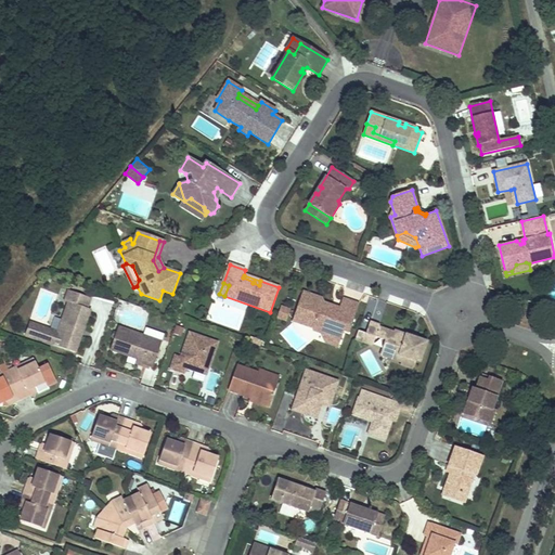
[(91,309),(88,308),(91,298),(69,291),(65,301),(68,302),(57,333),(29,323),(26,335),(53,345),(56,337),(60,338),(64,344),(63,348),(76,352),(91,309)]
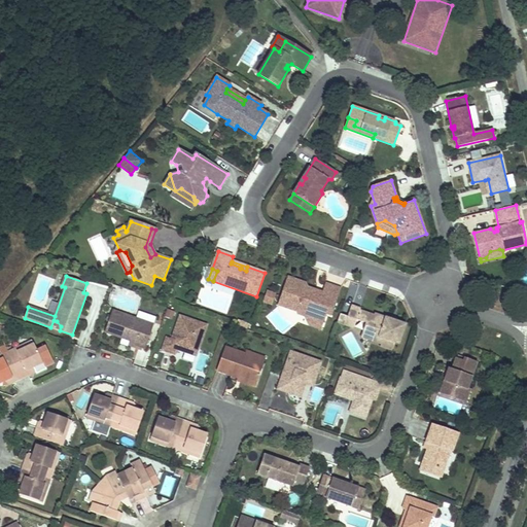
[(320,299),(311,295),(308,288),(306,283),(287,277),(279,301),(300,308),(297,312),(297,313),(305,316),(323,322),(327,314),(331,315),(339,295),(323,289),(322,293),(320,299)]
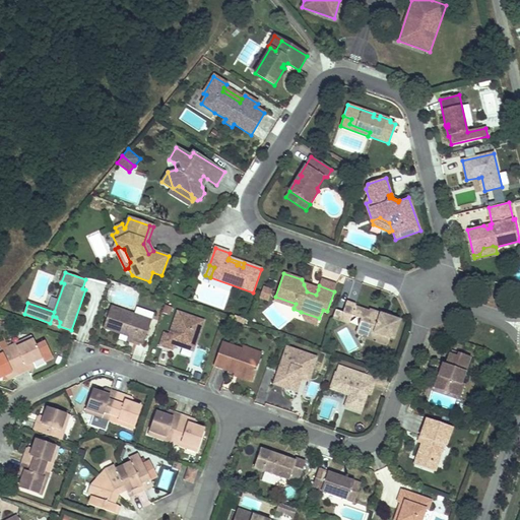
[(224,309),(232,286),(202,276),(195,300),(224,309)]
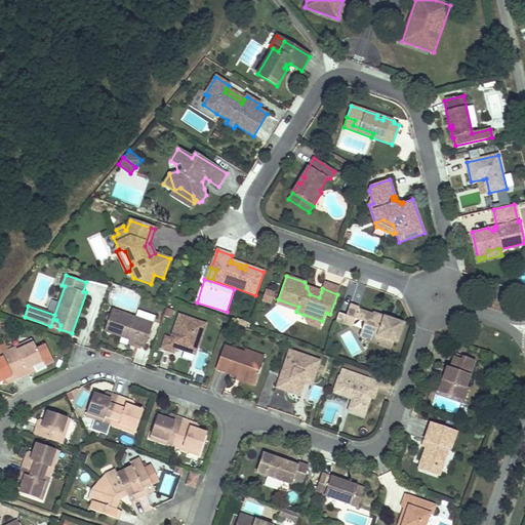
[(339,288),(324,283),(322,288),(337,294),(339,288)]
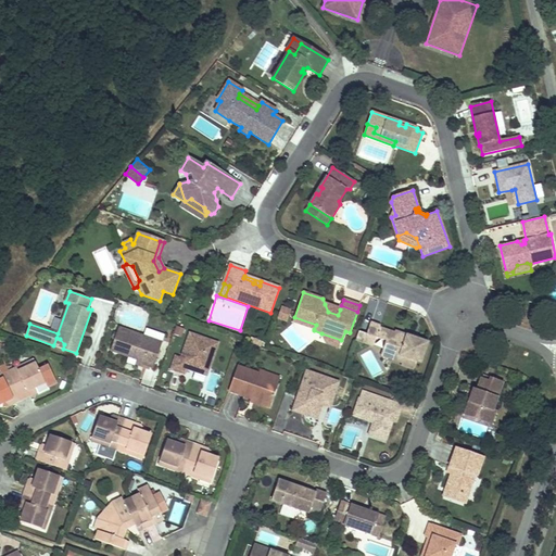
[(340,310),(325,304),(328,312),(338,315),(340,310)]
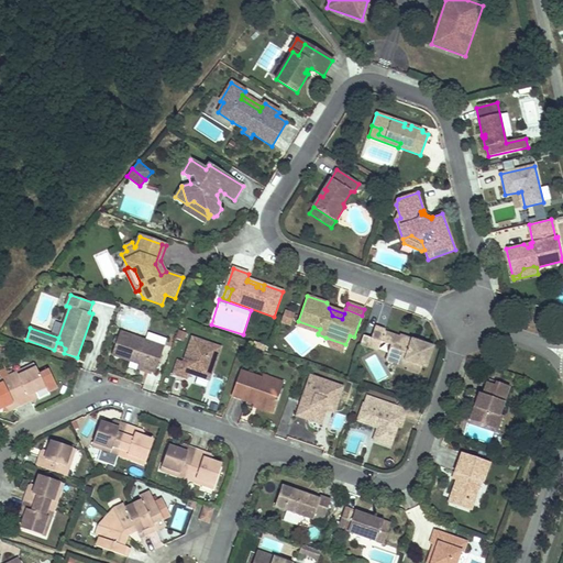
[(280,322),(290,326),(295,312),(285,309),(280,322)]
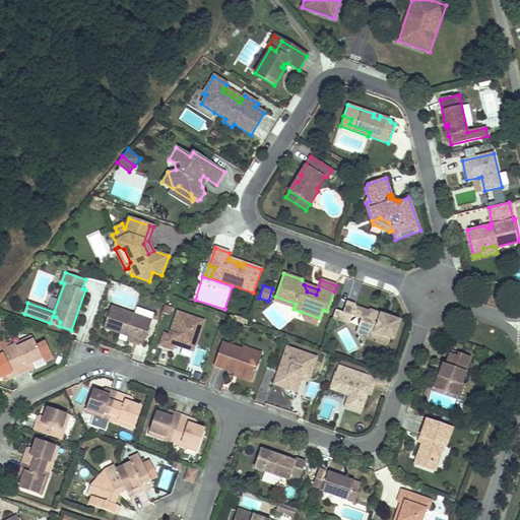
[(296,304),(275,297),(274,301),(294,308),(296,304)]
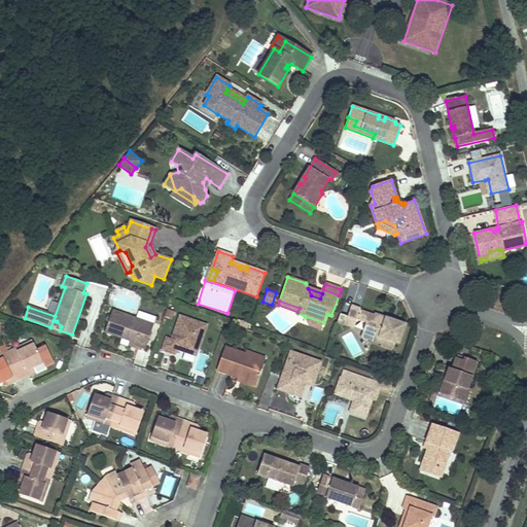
[(393,350),(396,342),(395,342),(397,338),(400,339),(403,329),(400,328),(401,326),(401,325),(401,324),(401,323),(400,323),(399,322),(375,314),(374,316),(360,312),(360,310),(352,307),(345,325),(354,328),(357,320),(366,323),(363,331),(384,339),(382,344),(381,346),(393,350)]
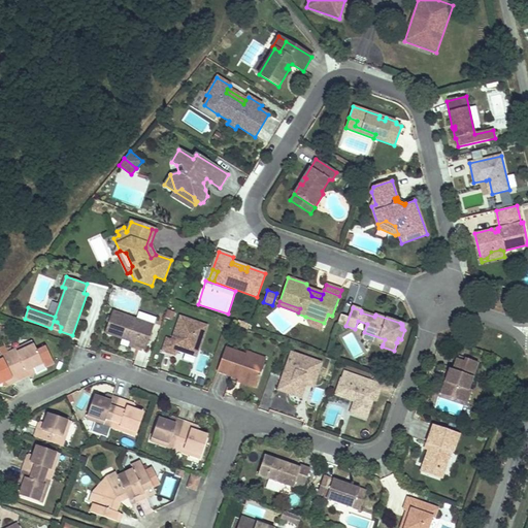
[(154,325),(136,319),(113,310),(105,332),(130,341),(130,343),(145,349),(154,325)]
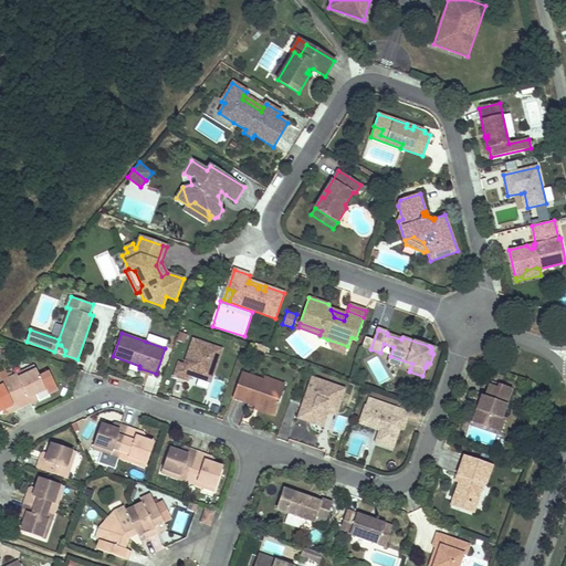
[(167,342),(154,337),(148,335),(146,342),(165,348),(167,342)]
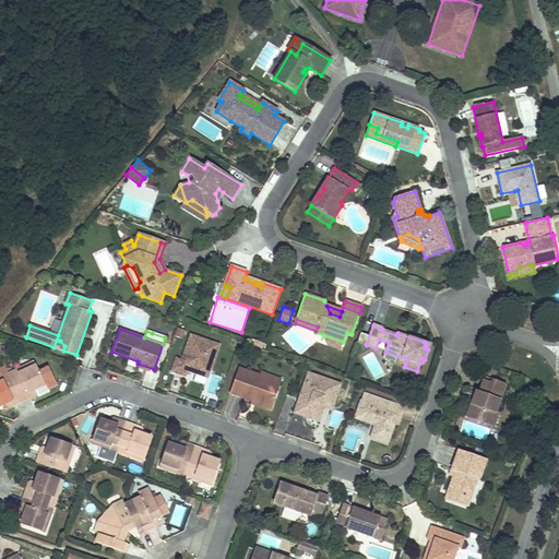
[(171,371),(186,377),(188,371),(197,373),(198,370),(209,375),(219,345),(191,335),(182,359),(177,357),(171,371)]
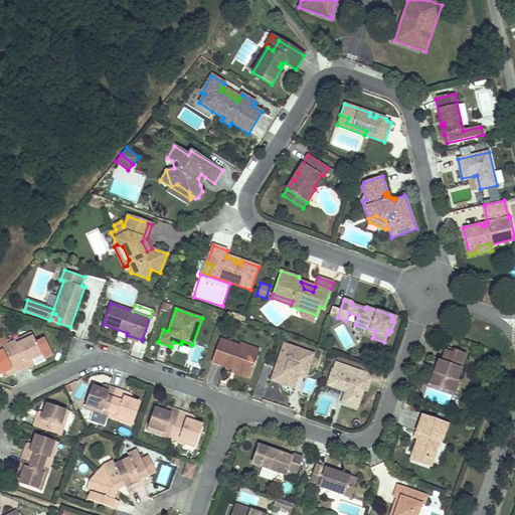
[(316,315),(298,309),(302,318),(314,322),(316,315)]
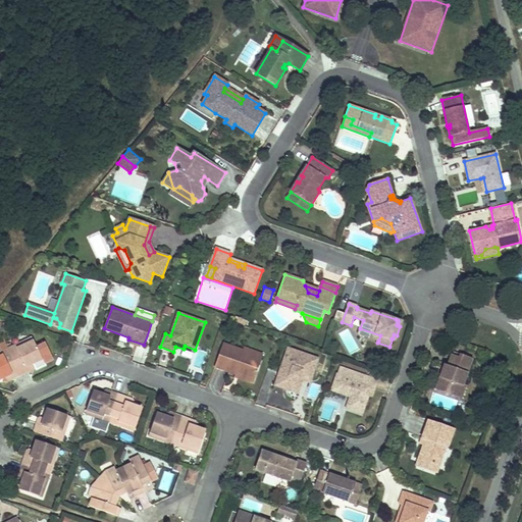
[(60,323),(56,318),(53,317),(50,324),(59,327),(60,323)]
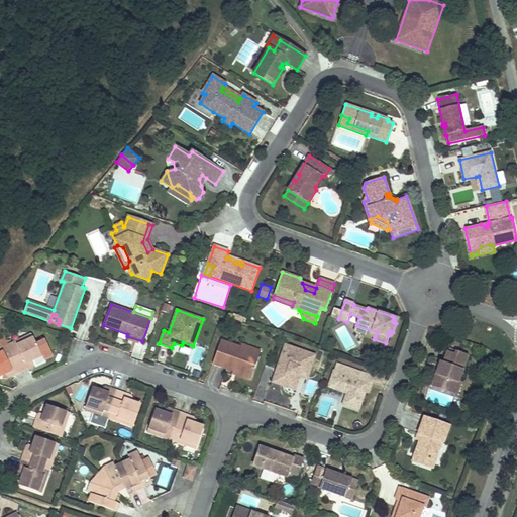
[(377,332),(356,325),(354,331),(375,337),(377,332)]
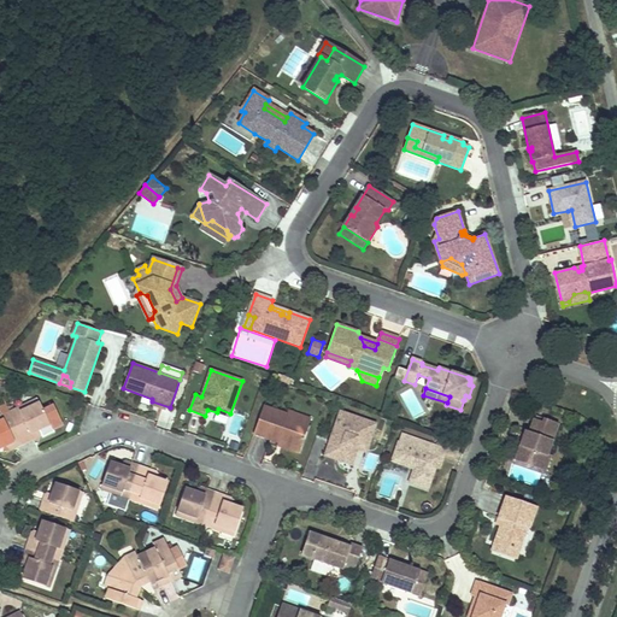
[(41,424),(48,421),(37,400),(25,406),(27,410),(19,412),(21,416),(13,419),(24,444),(34,439),(30,434),(39,430),(43,428),(41,424)]
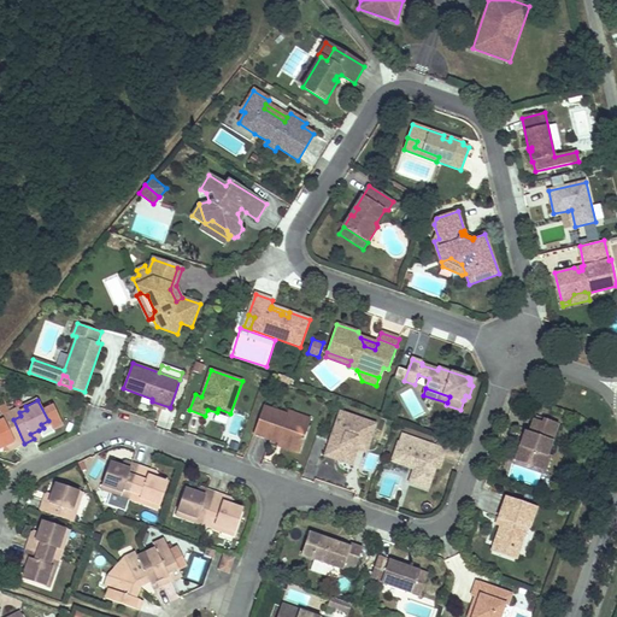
[(0,446),(1,448),(5,446),(13,442),(16,447),(24,444),(13,419),(10,413),(6,405),(0,407),(0,415),(1,417),(0,417),(0,446)]
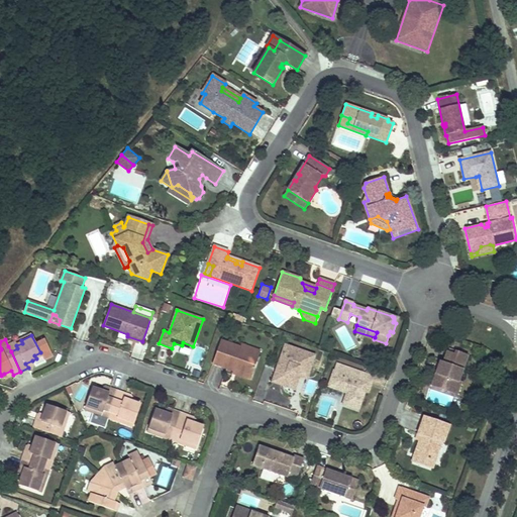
[(22,343),(21,340),(8,346),(11,351),(17,348),(16,345),(22,343)]
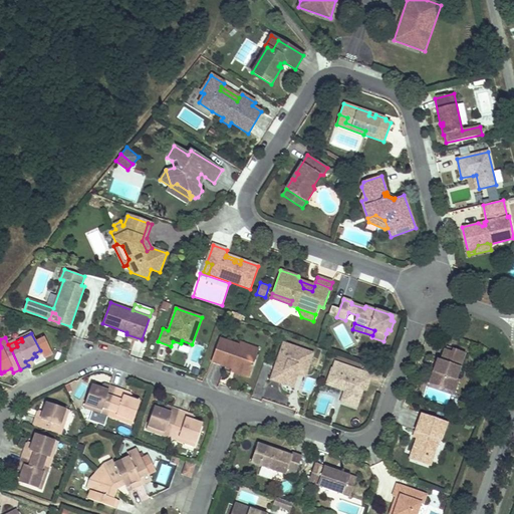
[(239,345),(220,338),(211,361),(232,368),(233,366),(251,372),(258,351),(239,345)]
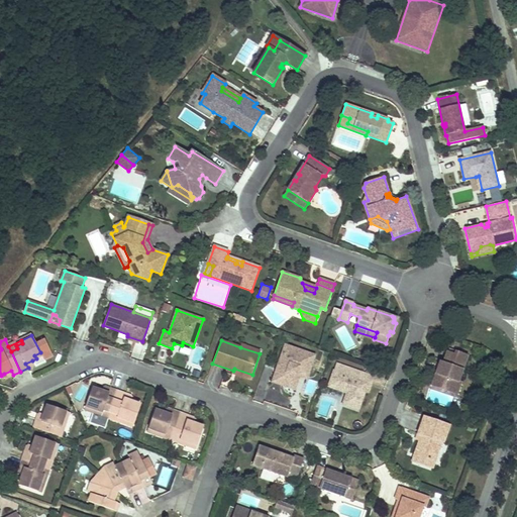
[(261,351),(241,344),(240,347),(260,353),(261,351)]
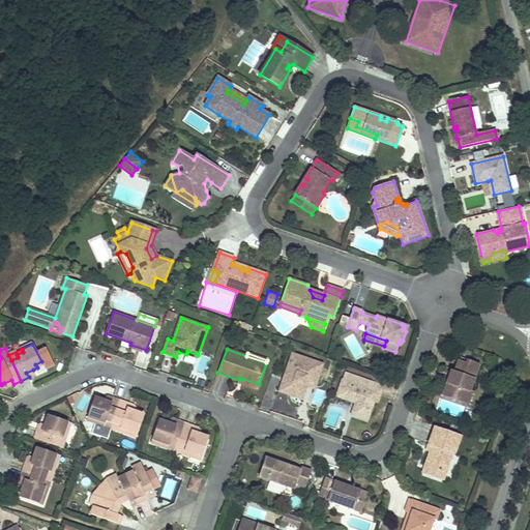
[(322,364),(293,354),(280,391),(294,396),(299,383),(302,384),(304,380),(316,384),(322,364)]
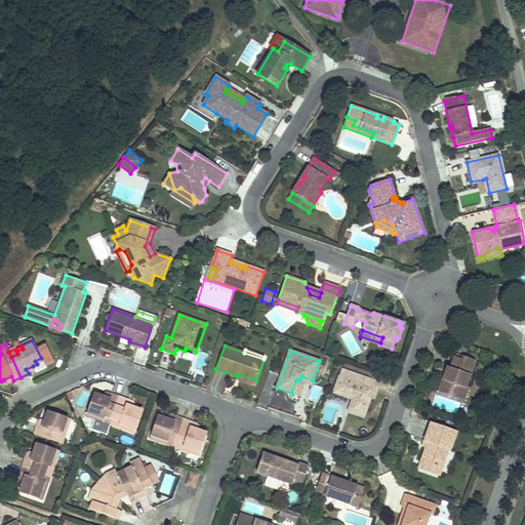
[(475,362),(463,358),(462,360),(454,357),(450,369),(449,374),(446,373),(441,387),(450,390),(448,395),(457,399),(462,386),(469,389),(478,363),(475,362)]
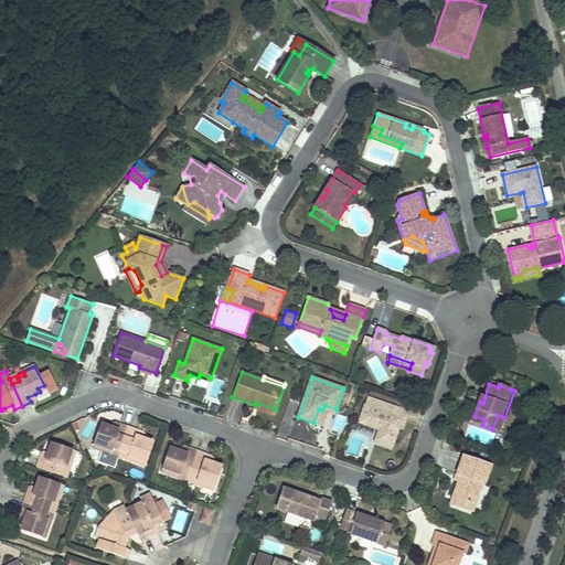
[(406,419),(409,412),(368,397),(365,405),(359,423),(376,428),(377,426),(380,427),(379,429),(375,441),(392,447),(400,427),(403,428),(406,419)]
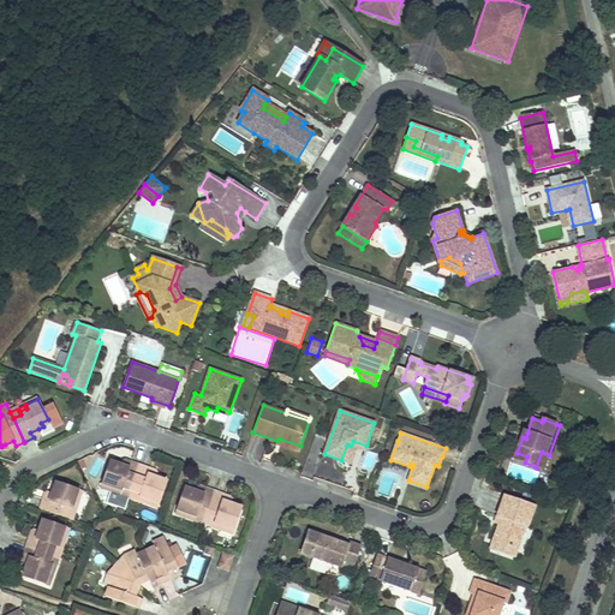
[(279,439),(278,441),(276,445),(298,452),(300,446),(279,439)]
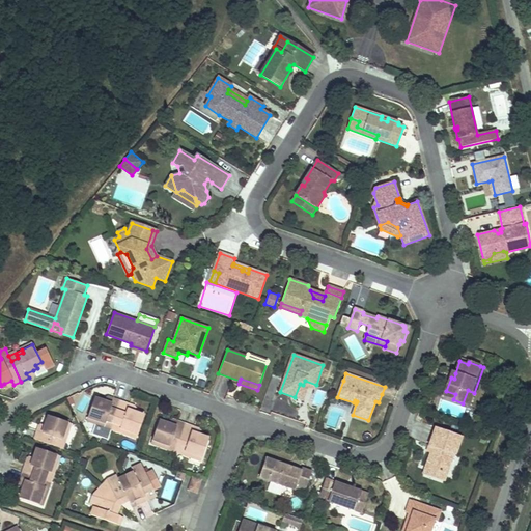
[(316,385),(305,381),(303,385),(300,384),(295,397),(302,399),(307,386),(314,389),(316,385)]
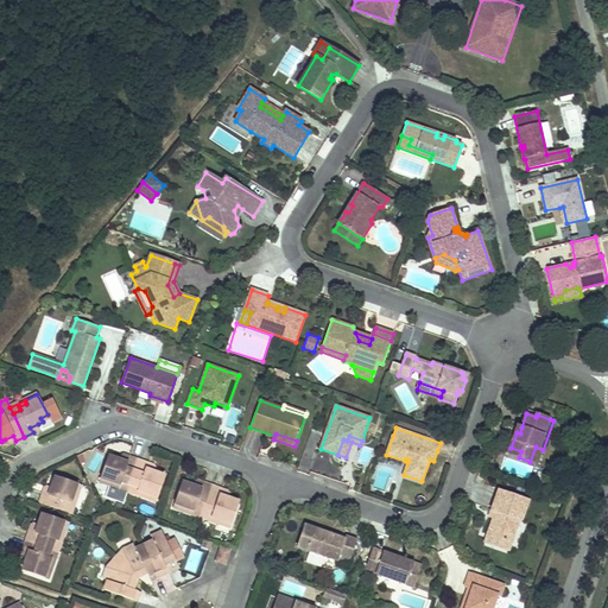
[(538,464),(543,450),(536,447),(530,462),(538,464)]
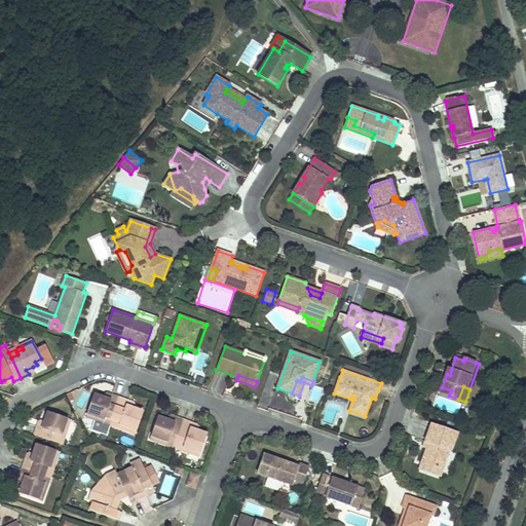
[(99,399),(92,397),(85,416),(97,420),(98,417),(104,419),(105,416),(112,419),(120,398),(112,395),(110,400),(103,397),(100,396),(99,399)]
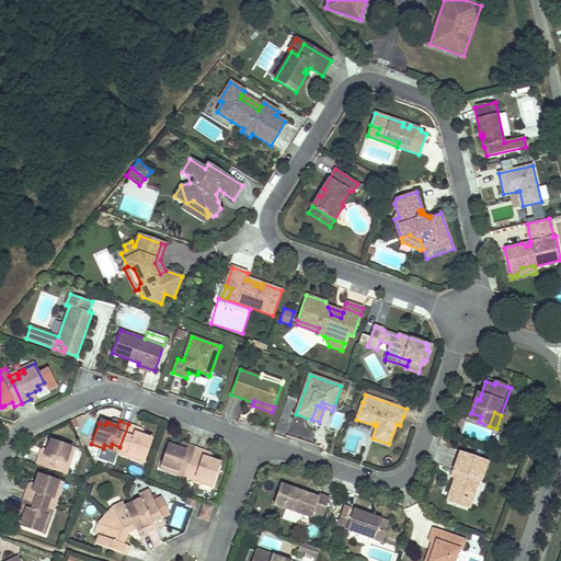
[(144,462),(151,442),(145,439),(146,436),(142,435),(135,432),(136,427),(128,424),(119,447),(127,449),(126,453),(134,455),(132,458),(144,462)]
